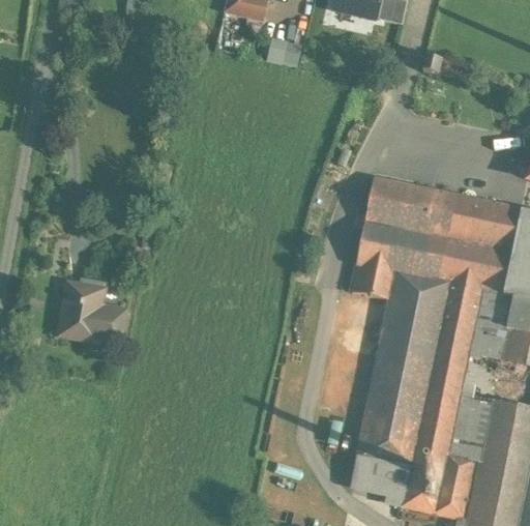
[(226,0),(224,11),(263,21),(268,0),(226,0)]
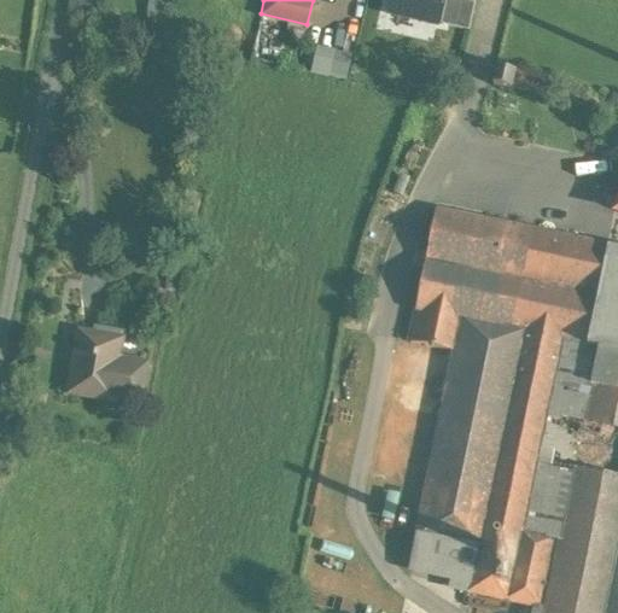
[(391,0),(390,10),(436,19),(439,0),(391,0)]
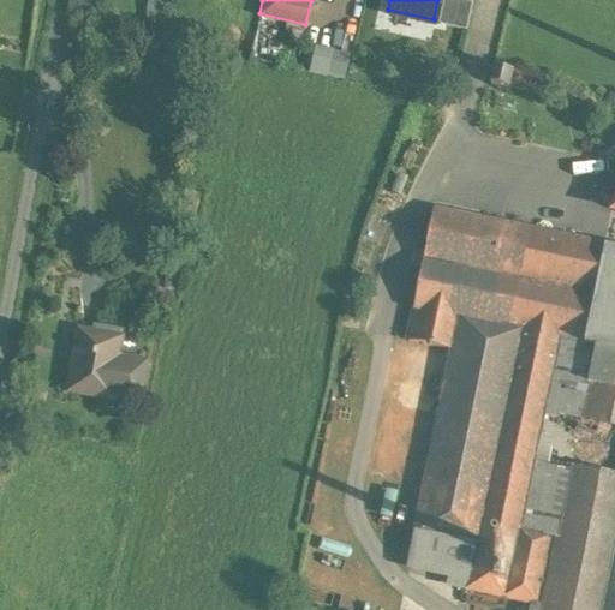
[(472,0),(442,0),(437,21),(465,28),(472,0)]
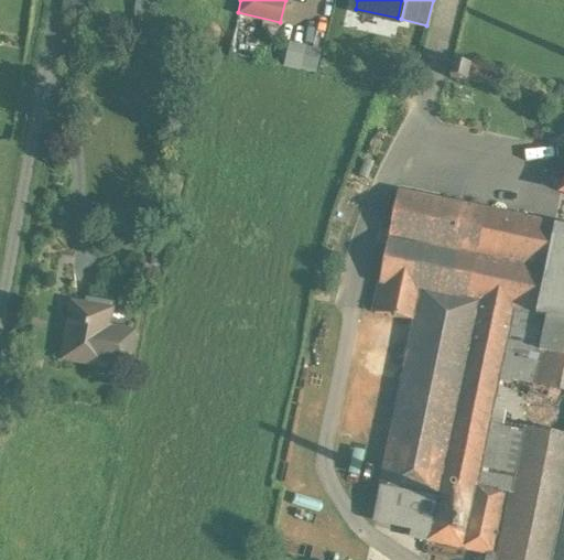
[(315,67),(320,44),(286,36),(282,60),(315,67)]
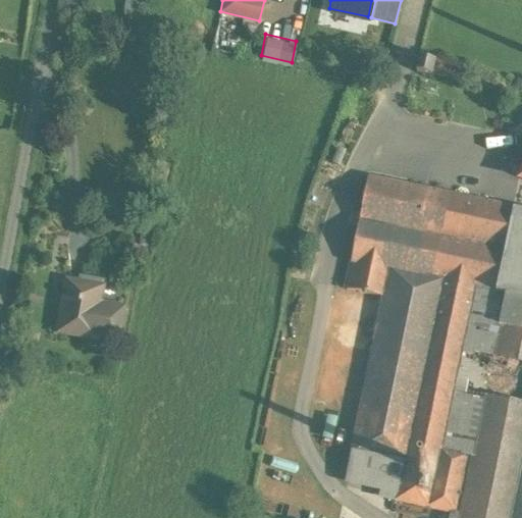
[(434,60),(419,56),(416,69),(431,73),(431,70),(434,60)]
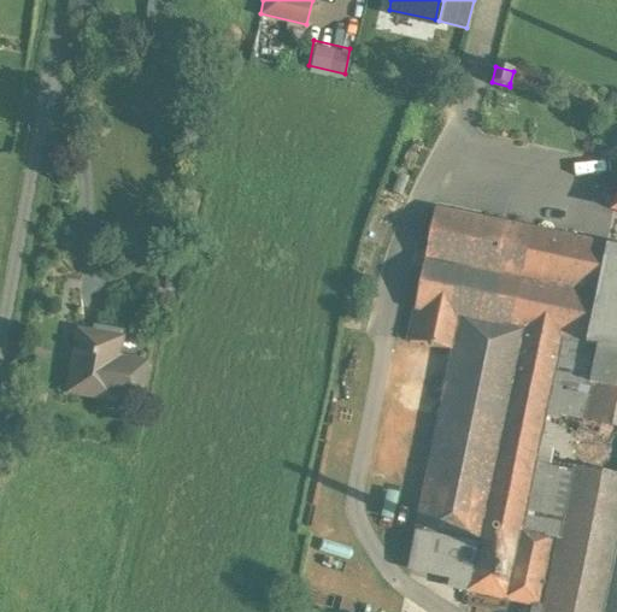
[(533,76),(513,71),(510,83),(529,88),(533,76)]
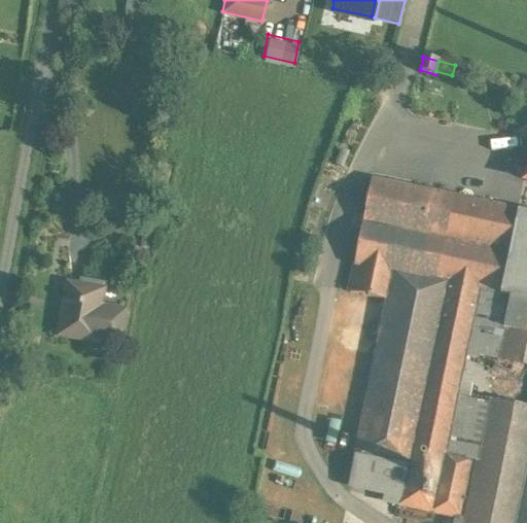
[(526,211),(371,178),(354,263),(481,288),(526,298),(526,211)]
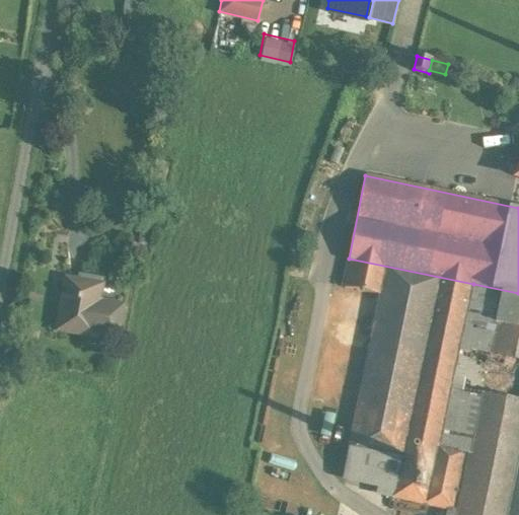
[(473,284),(349,259),(344,285),(381,293),(370,347),(362,388),(350,447),(400,458),(402,458),(431,319),(464,326),(473,284)]
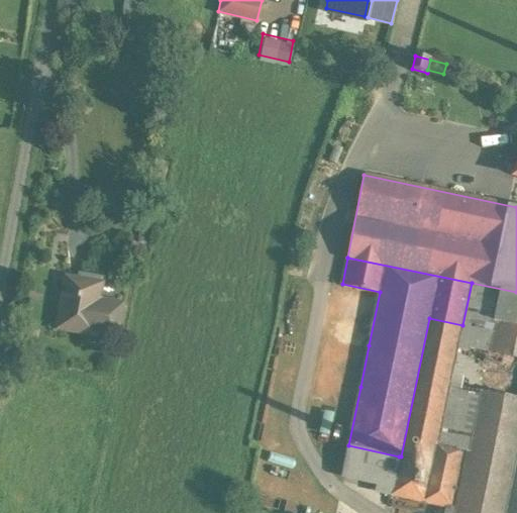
[(102,276),(79,272),(78,278),(66,276),(57,327),(117,337),(122,302),(99,298),(102,282),(101,282),(102,276)]
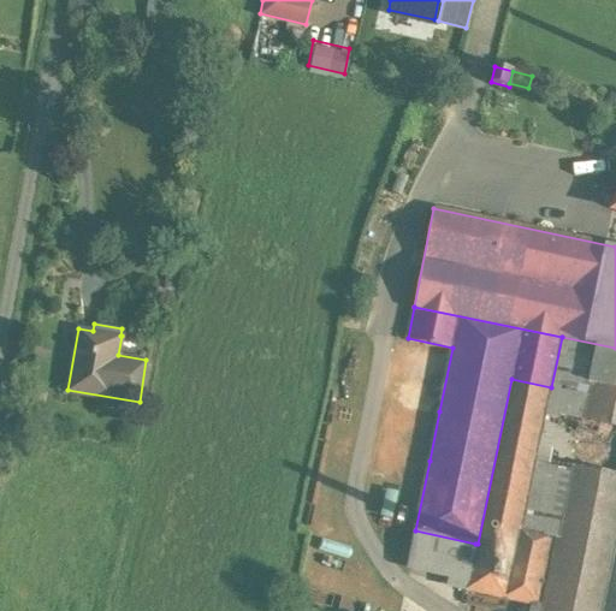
[(608,610),(615,574),(615,348),(562,337),(551,387),(511,379),(478,544),(475,544),(466,588),(531,603),(528,610),(608,610)]
